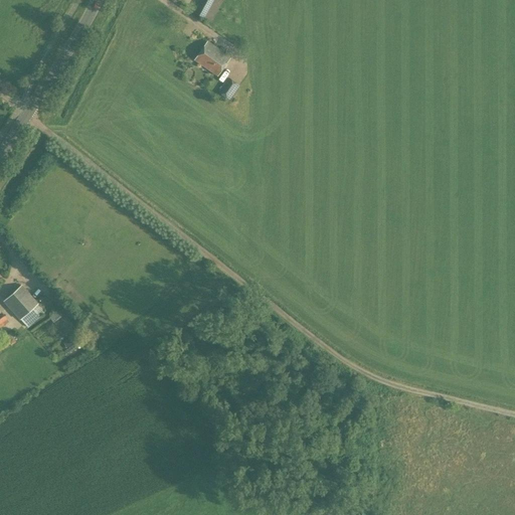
[(200,0),(193,12),(204,18),(213,0),(200,0)]
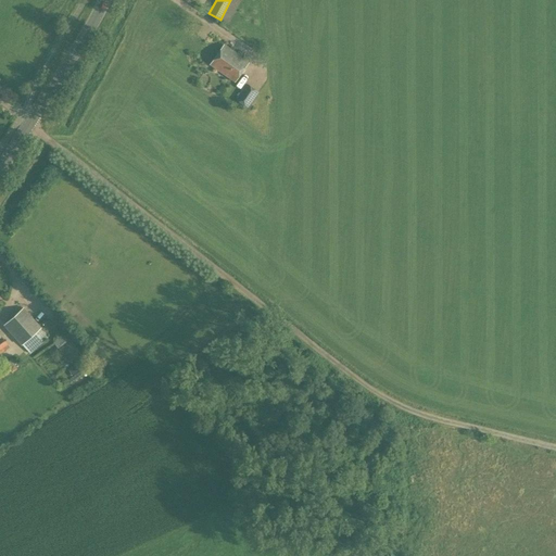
[(224,46),(210,65),(235,81),(249,62),(224,46)]
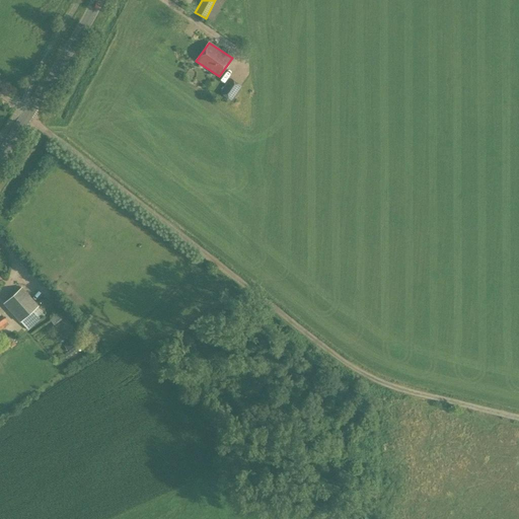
[(231,100),(240,86),(230,78),(220,92),(231,100)]
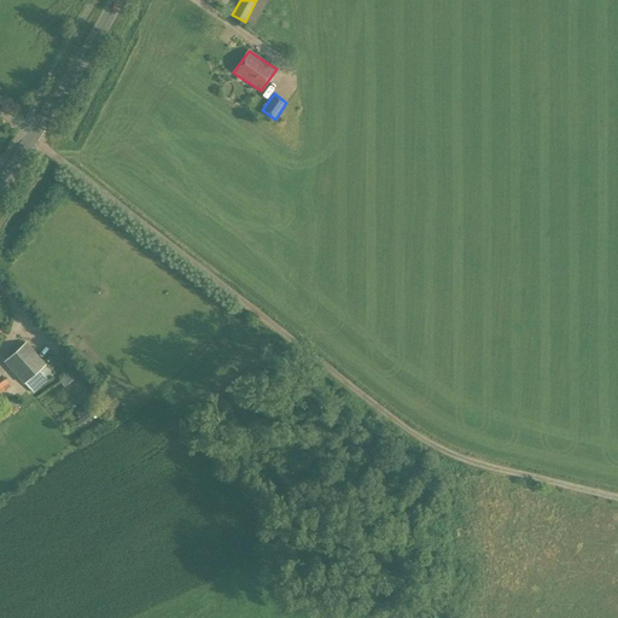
[(25,342),(4,361),(23,384),(24,384),(33,394),(48,379),(40,369),(46,365),(25,342)]
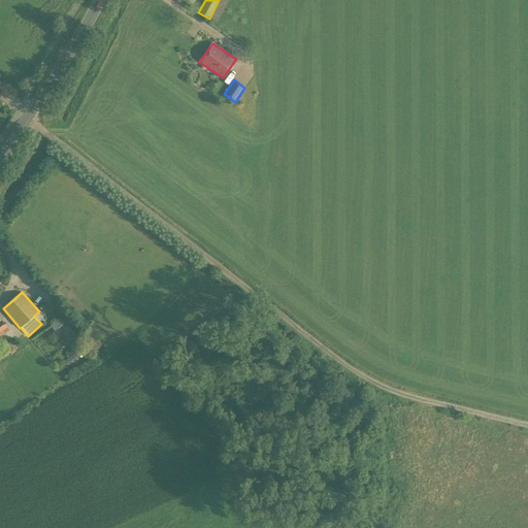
[(0,321),(0,336),(8,330),(1,320),(0,321)]
